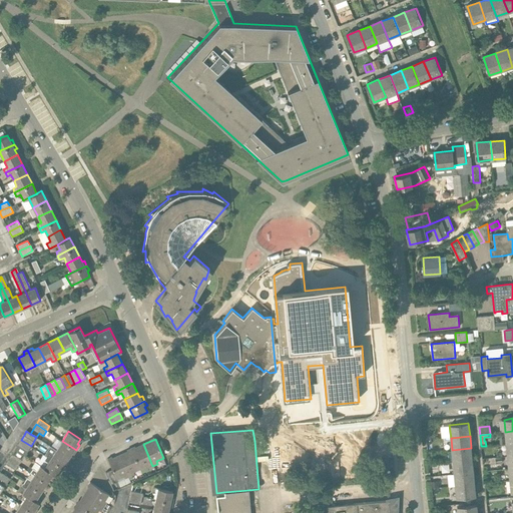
[(31,446),(21,440),(17,445),(14,450),(24,456),(27,452),(31,446)]
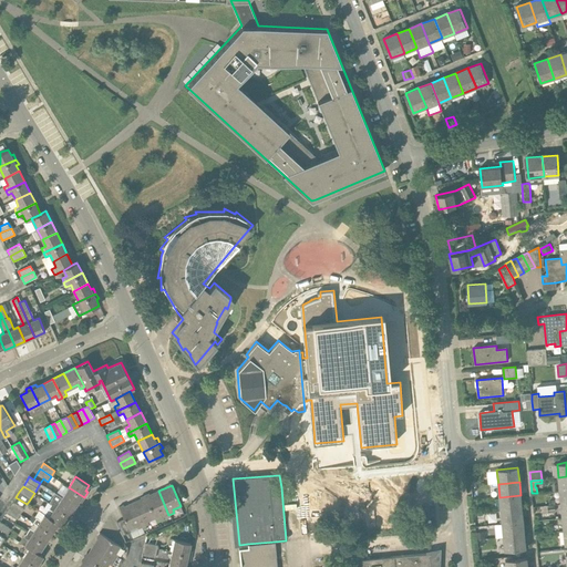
[(84,497),(69,487),(62,497),(75,506),(79,501),(81,503),(84,497)]
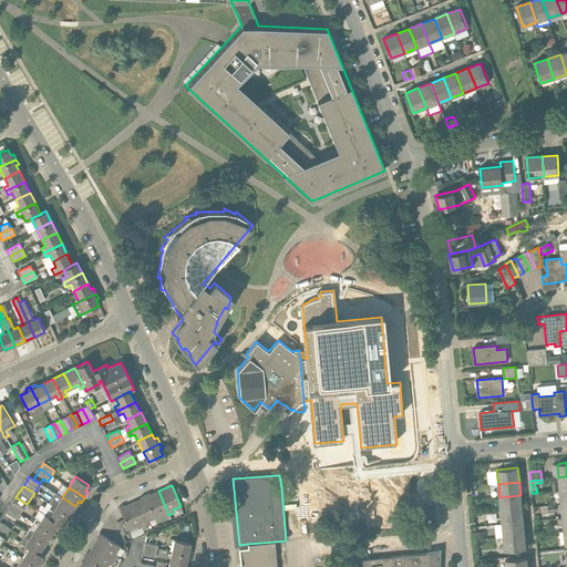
[(168,515),(158,491),(145,497),(155,518),(163,515),(164,517),(168,515)]
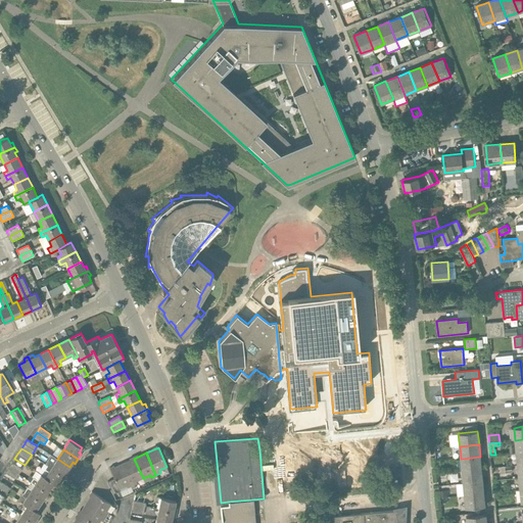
[(69,467),(57,459),(51,455),(45,464),(47,465),(63,476),(69,467)]
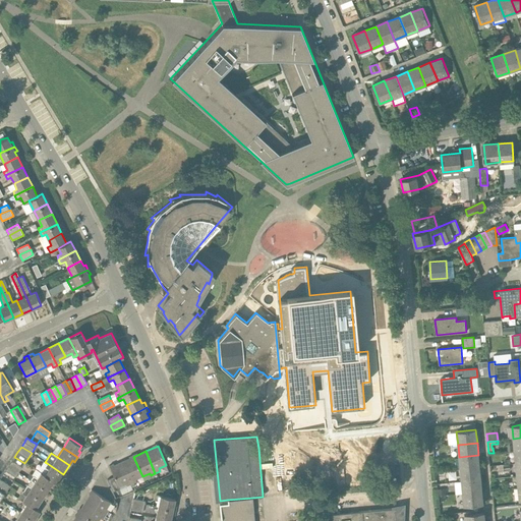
[(478,455),(459,457),(460,469),(479,467),(478,455)]
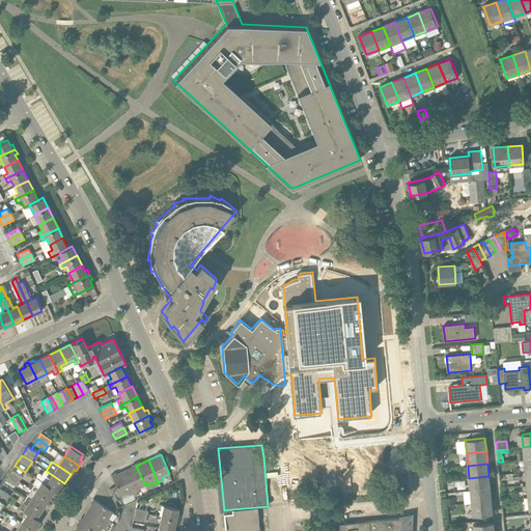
[(25,472),(15,466),(9,474),(20,481),(25,472)]
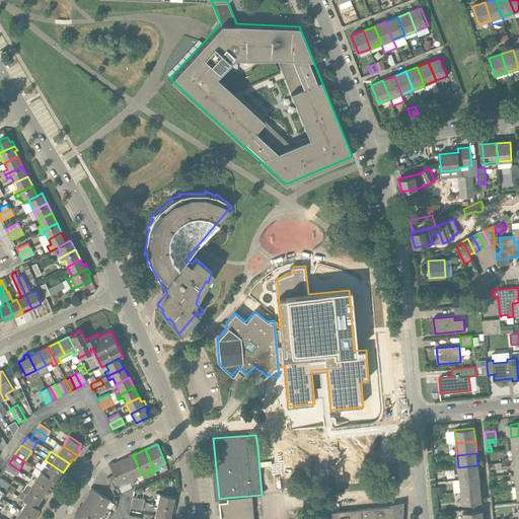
[(142,474),(133,455),(122,460),(131,482),(136,479),(135,477),(142,474)]
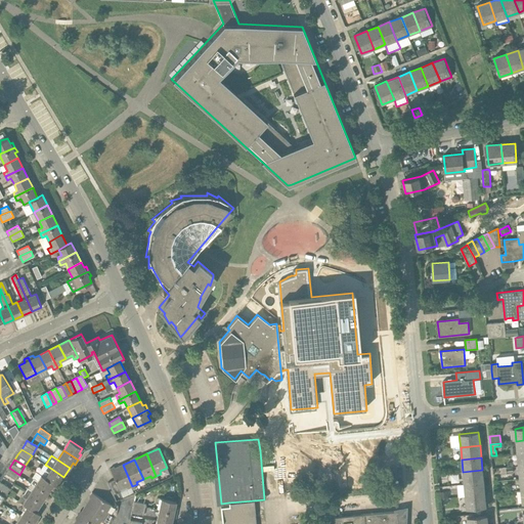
[(132,486),(123,465),(111,470),(119,489),(127,486),(128,488),(132,486)]
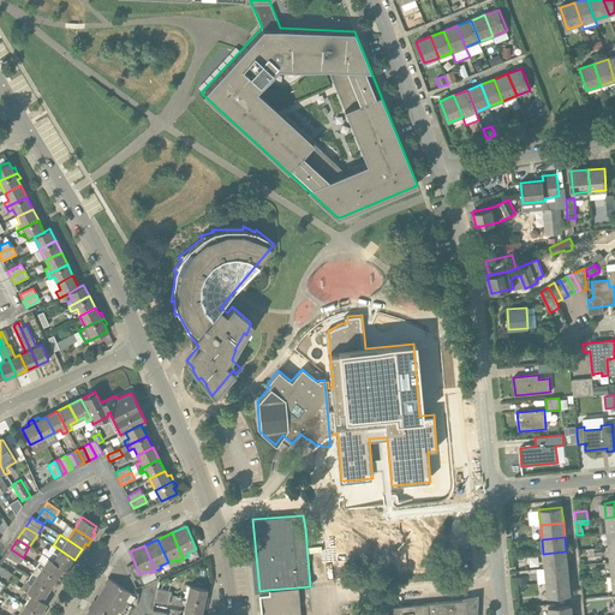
[(75,560),(55,547),(52,551),(57,554),(52,560),(63,567),(63,568),(67,571),(75,560)]
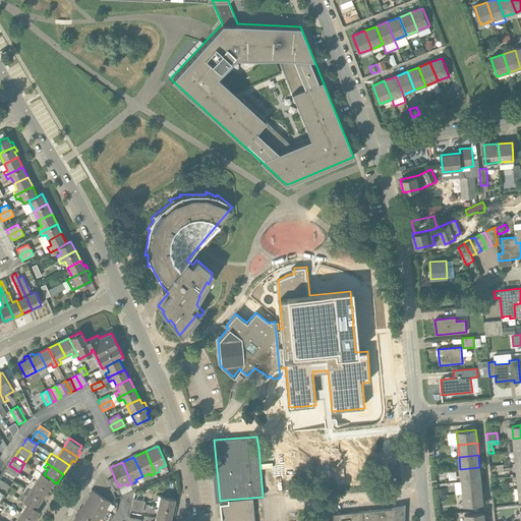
[(19,472),(9,465),(5,470),(15,477),(19,472)]
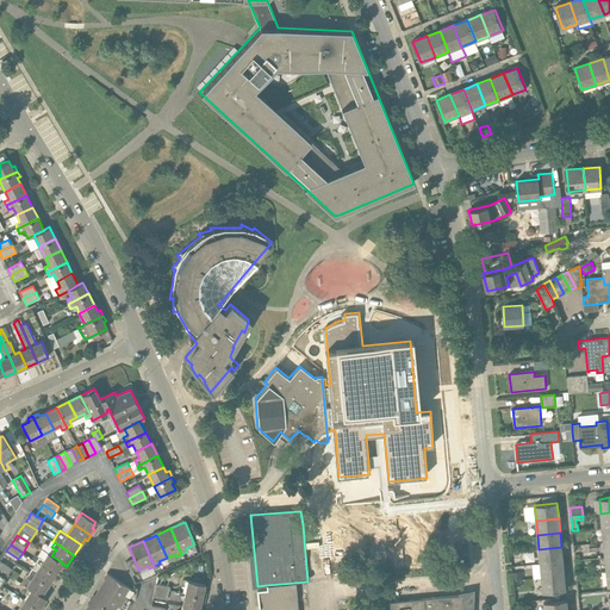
[(561,547),(539,549),(540,564),(562,561),(561,547)]
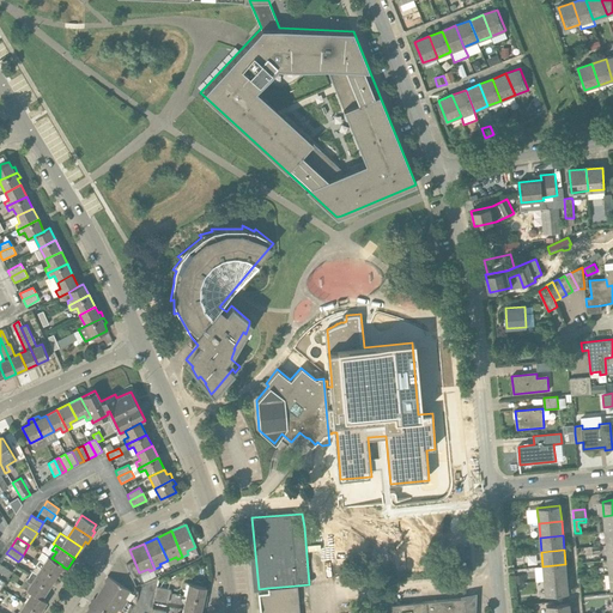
[(62,565),(52,558),(48,556),(43,564),(38,560),(36,564),(55,576),(62,566),(62,565)]
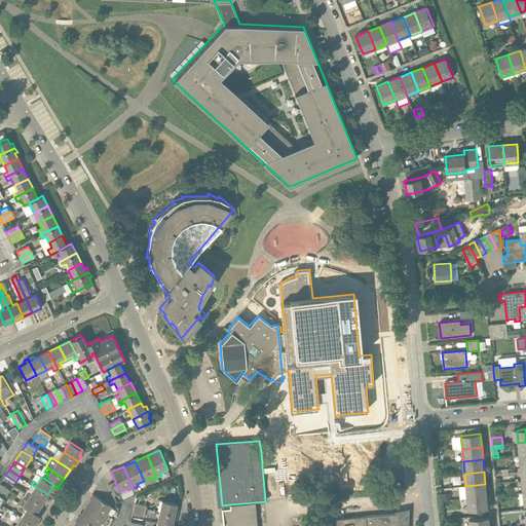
[(0,491),(7,496),(10,491),(0,484),(0,491)]
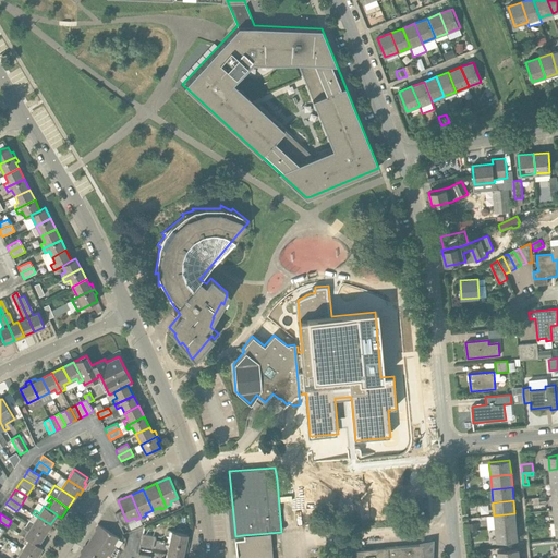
[(50,524),(33,513),(32,514),(36,518),(33,522),(28,520),(26,523),(44,534),(50,524)]
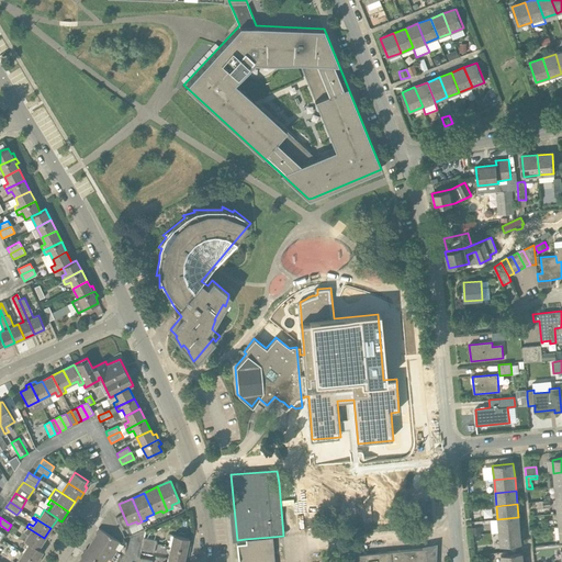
[(518,517),(497,519),(499,532),(520,530),(518,517)]
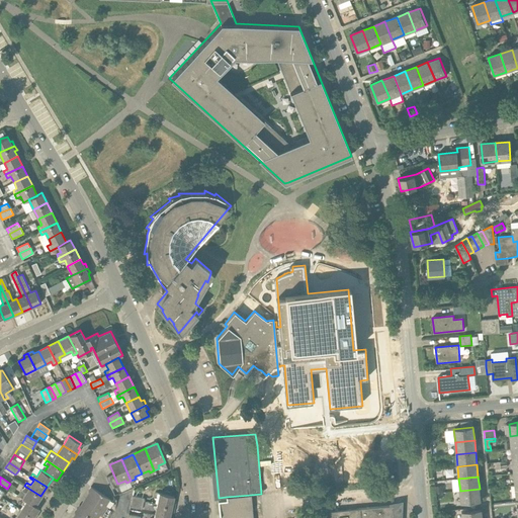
[(40,496),(24,486),(23,488),(22,488),(17,495),(26,501),(34,506),(35,505),(40,496)]
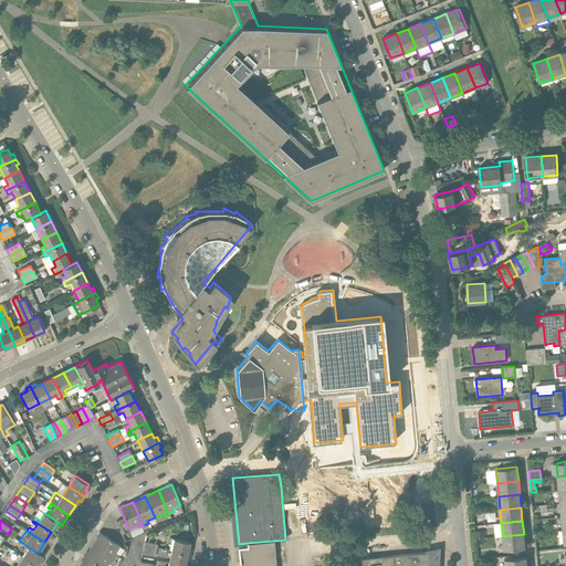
[(93,545),(115,558),(117,554),(115,553),(121,545),(101,533),(93,545)]
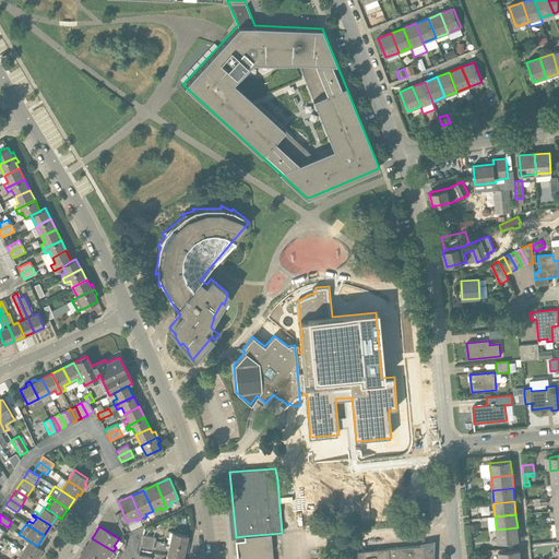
[(518,527),(497,530),(498,544),(519,542),(518,527)]
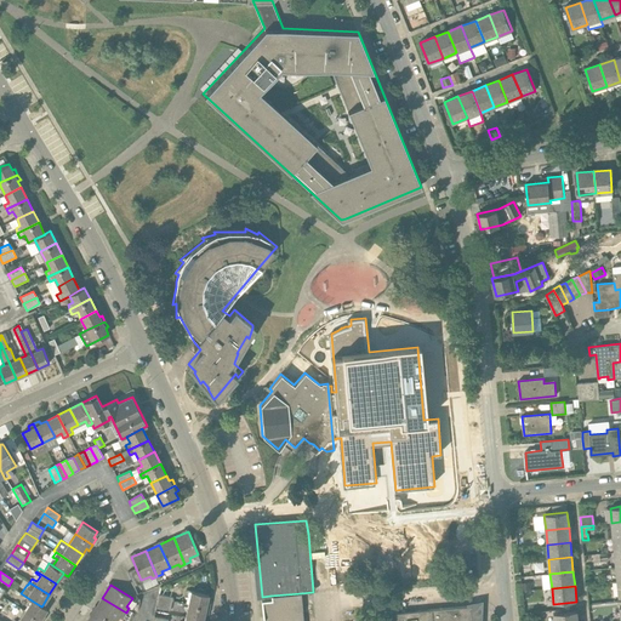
[(188,604),(209,609),(210,602),(208,602),(209,594),(192,591),(188,604)]
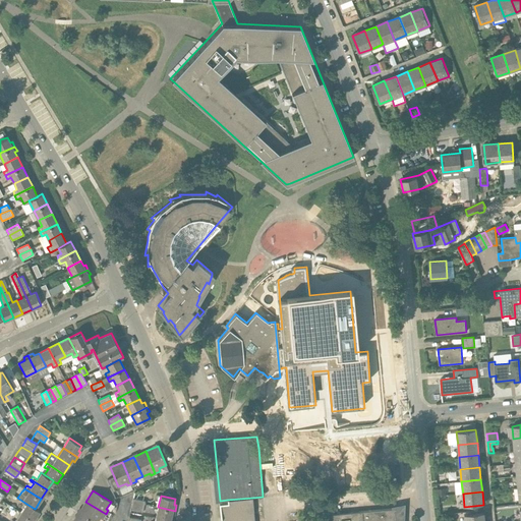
[(254,520),(252,498),(227,500),(227,503),(220,504),(221,520),(254,520)]
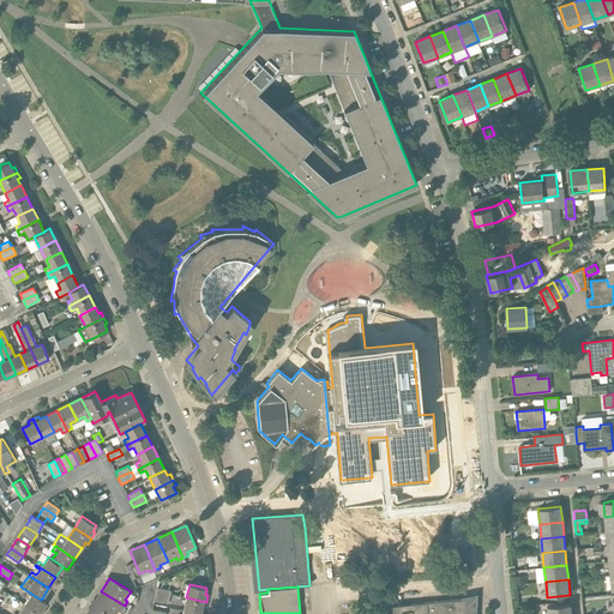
[(125,606),(101,591),(92,603),(108,613),(115,613),(119,611),(121,612),(125,606)]
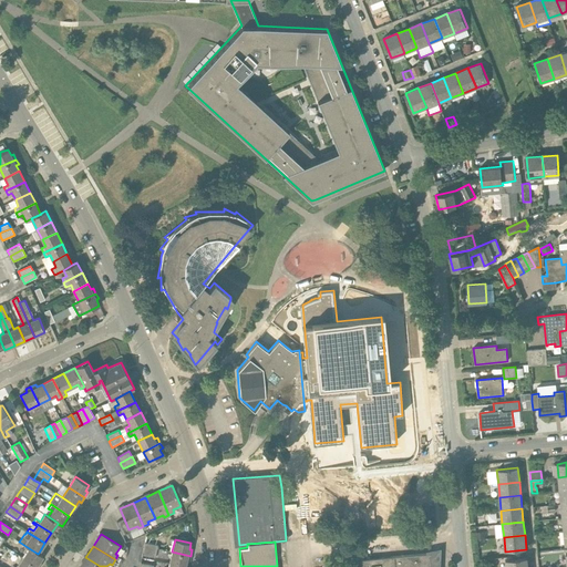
[(157,548),(145,546),(143,555),(155,558),(157,548)]
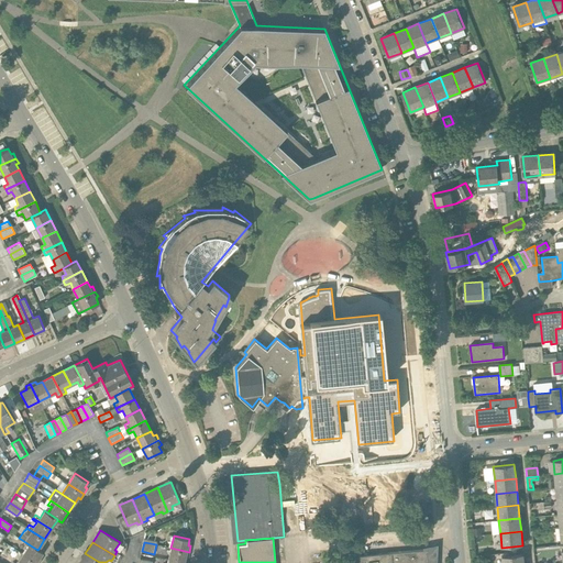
[(37,550),(29,544),(23,553),(36,562),(39,562),(42,559),(40,558),(43,552),(39,549),(37,550)]
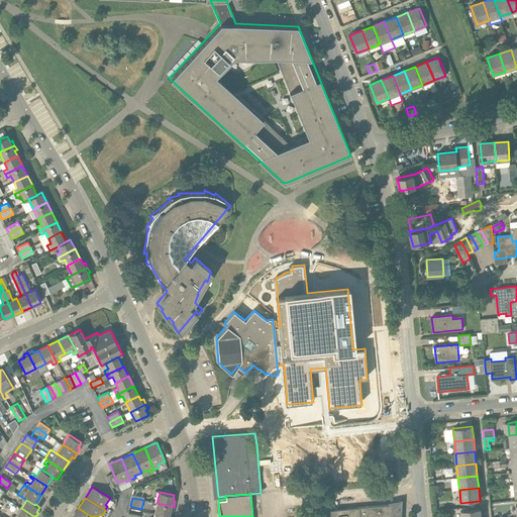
[(154,513),(170,516),(171,511),(173,512),(174,507),(157,503),(154,513)]
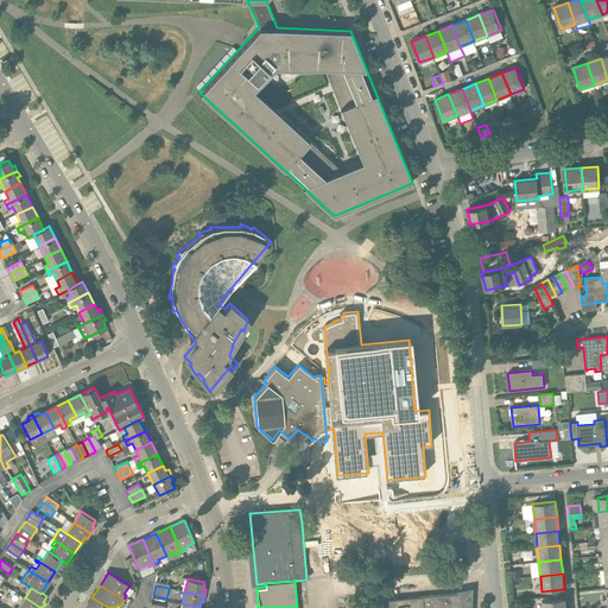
[(387,601),(387,607),(468,607),(467,607),(462,607),(461,594),(387,600),(387,601)]
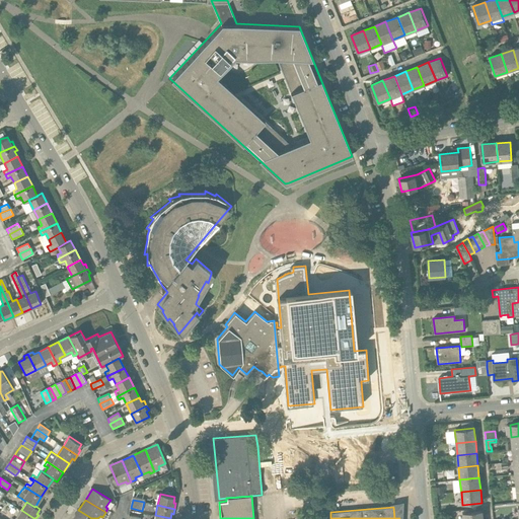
[(33,518),(21,510),(15,518),(33,518)]
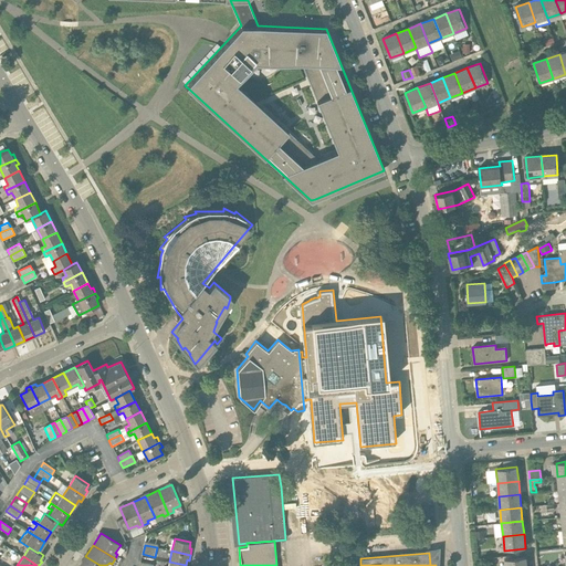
[(100,565),(85,556),(79,565),(100,565)]
